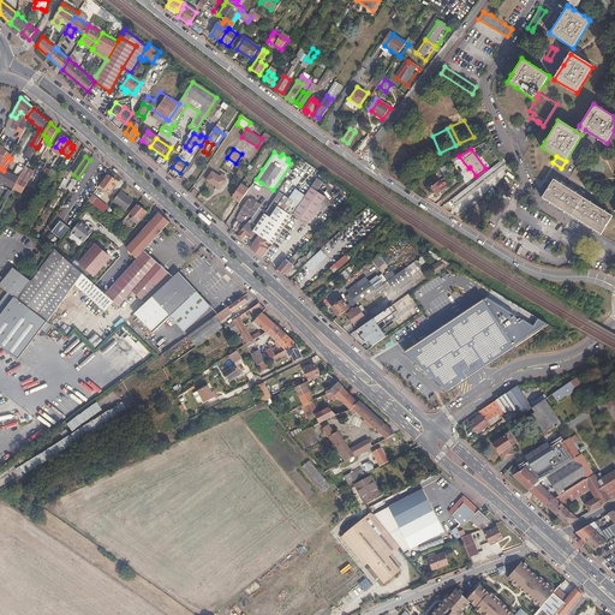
[(47,165),(41,161),(36,169),(42,173),(47,165)]
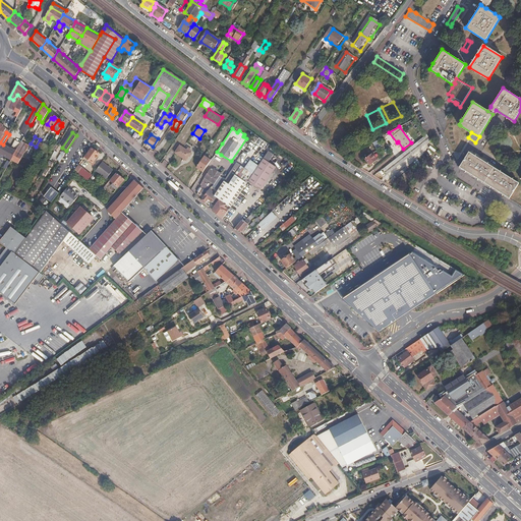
[(89,146),(80,139),(73,148),(73,149),(71,152),(78,157),(80,154),(81,155),(89,146)]
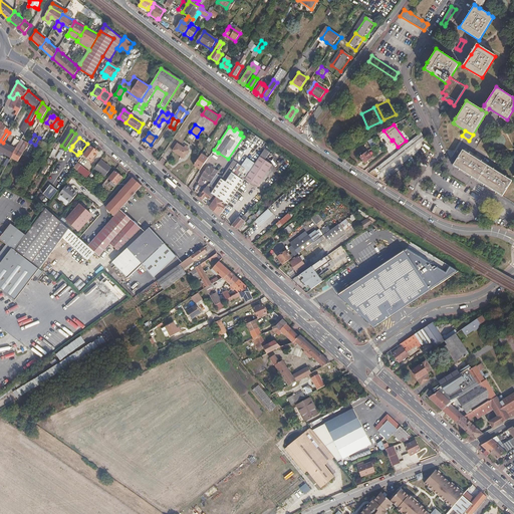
[(377,144),(373,138),(367,141),(371,147),(377,144)]
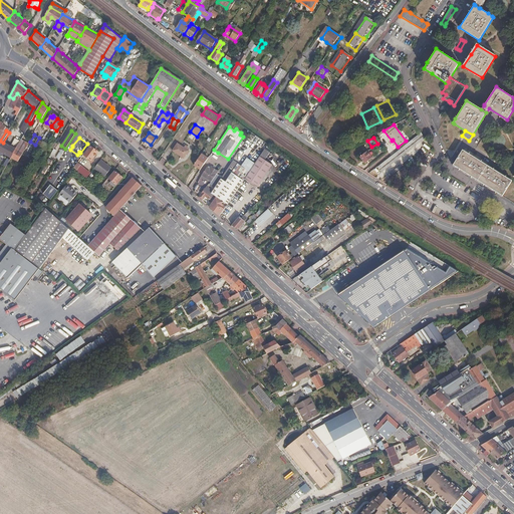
[(16,150),(20,142),(16,139),(11,147),(16,150)]
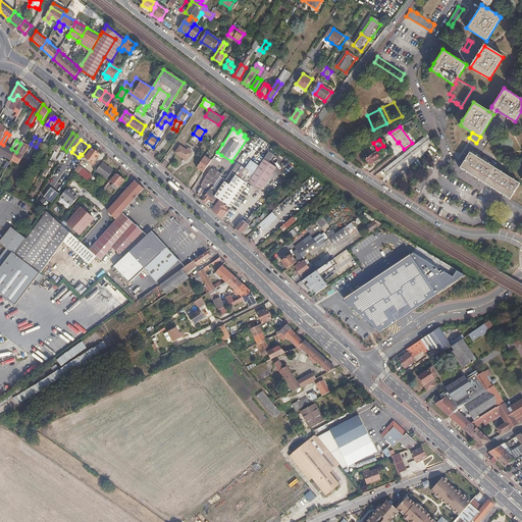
[(28,148),(29,147),(21,142),(20,144),(16,152),(23,156),(28,148)]
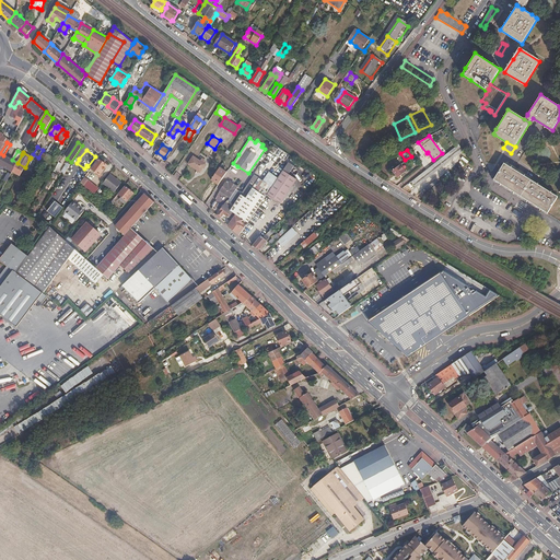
[(31,158),(30,159),(42,165),(43,163),(44,161),(41,159),(38,158),(33,154),(31,158)]
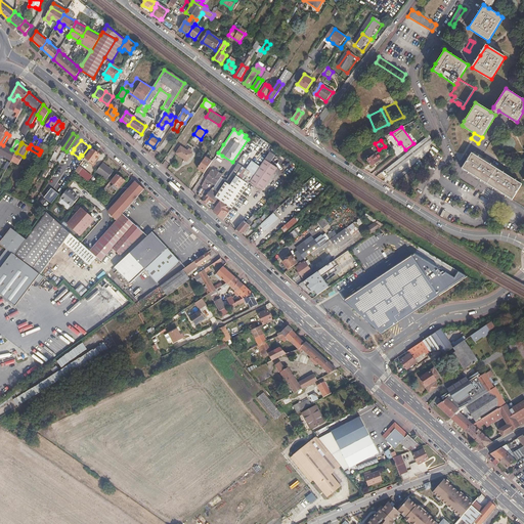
[(0,154),(11,161),(16,153),(11,149),(3,145),(0,150),(0,154)]
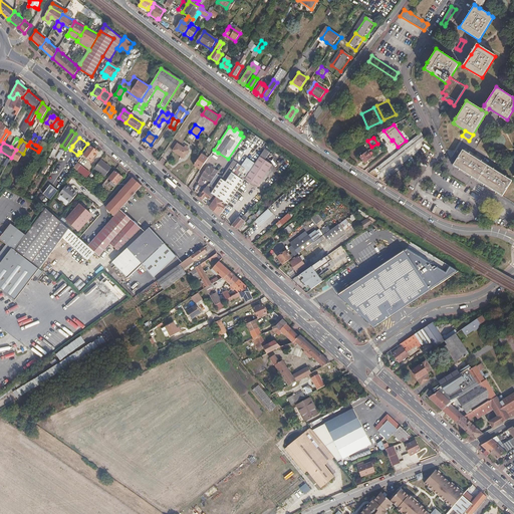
[(189,151),(178,143),(173,150),(184,158),(189,151)]
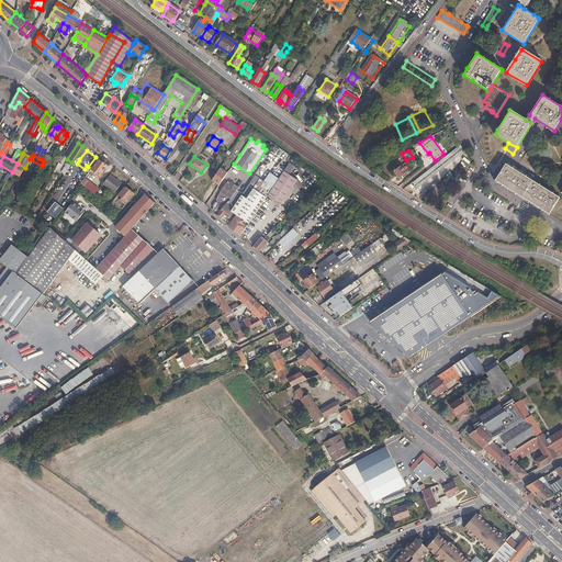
[(108,166),(99,160),(92,170),(91,169),(80,183),(85,187),(88,181),(87,180),(93,170),(100,176),(108,166)]
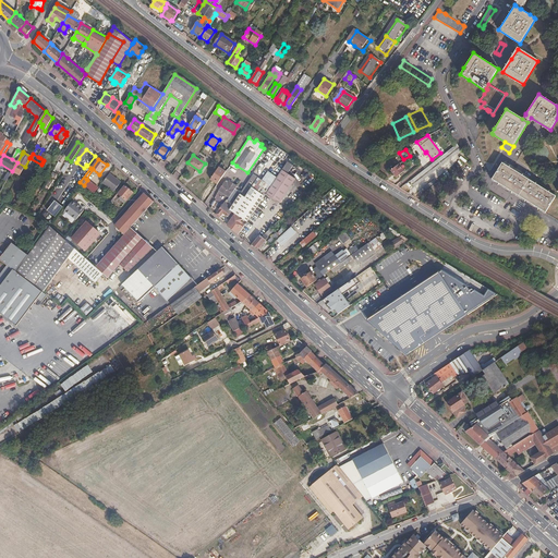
[(25,167),(17,162),(12,171),(20,176),(25,167)]
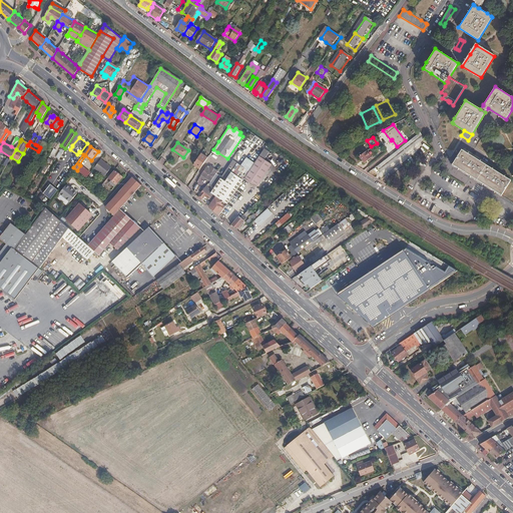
[(270,153),(264,150),(254,163),(243,179),(257,188),(272,165),(265,161),(270,153)]
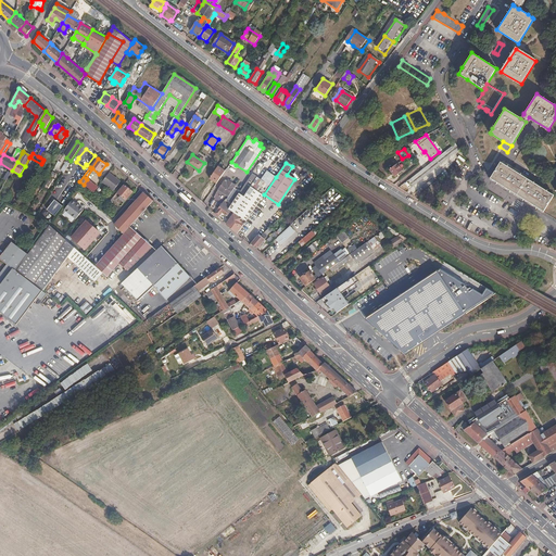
[(403,171),(397,163),(390,169),(395,176),(403,171)]
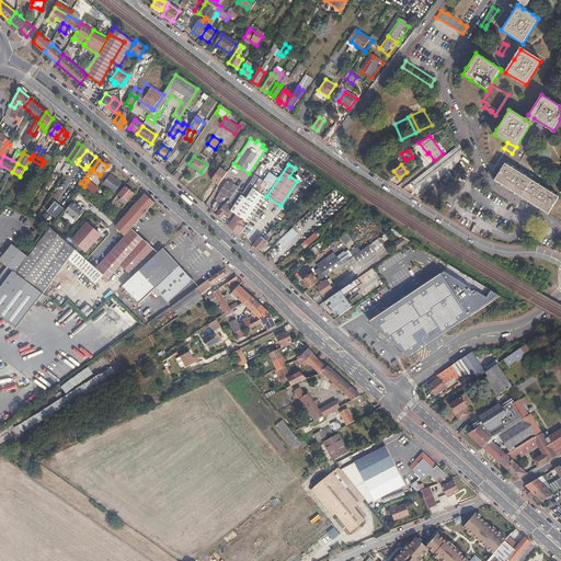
[(521,173),(506,164),(503,168),(496,180),(507,187),(533,203),(549,214),(559,197),(521,173)]
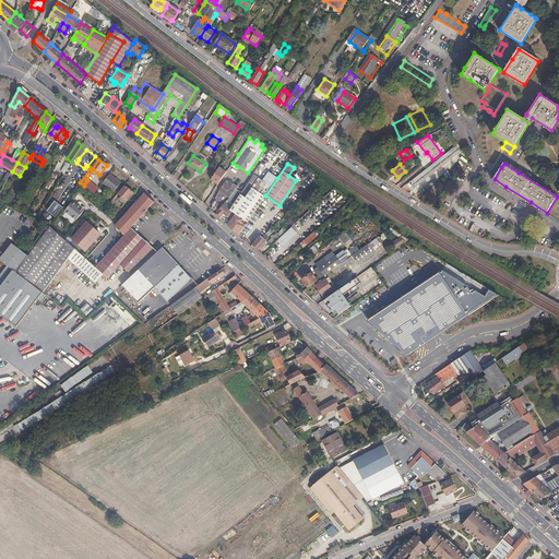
[(217,183),(226,171),(219,167),(211,179),(217,183)]
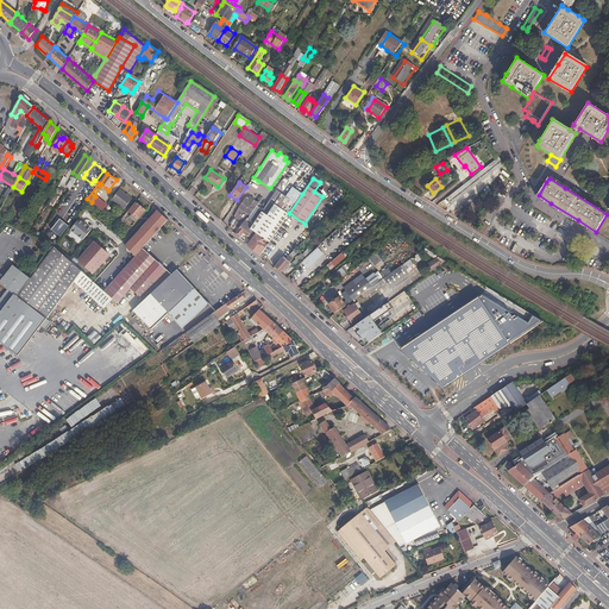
[(282,194),(275,205),(289,214),(289,213),(302,194),(293,187),(286,196),(282,194)]
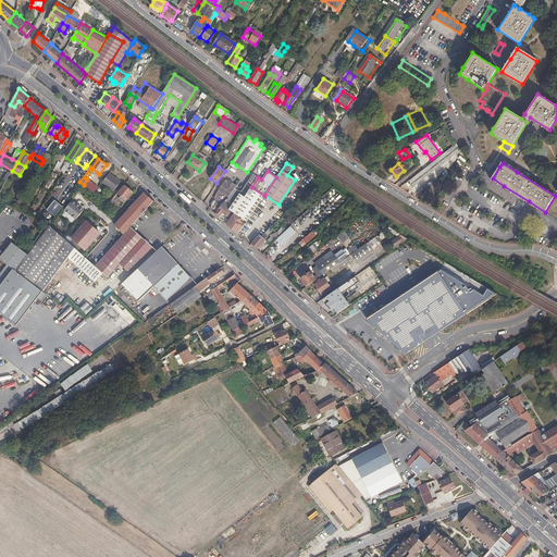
[(121,182),(109,173),(106,178),(101,183),(113,192),(121,182)]
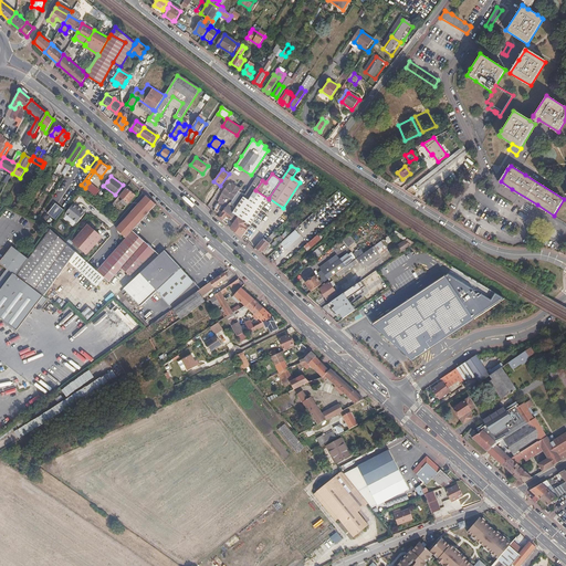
[(473,180),(467,176),(450,202),(457,206),(473,180)]
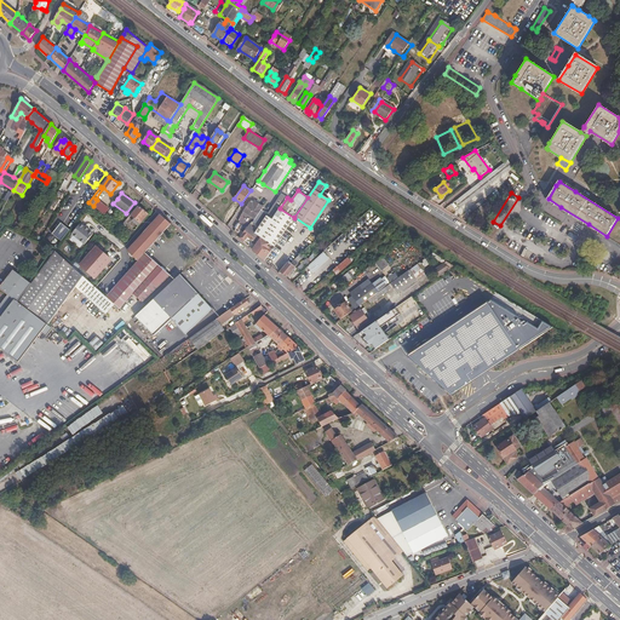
[(104,206),(97,200),(93,206),(99,212),(104,206)]
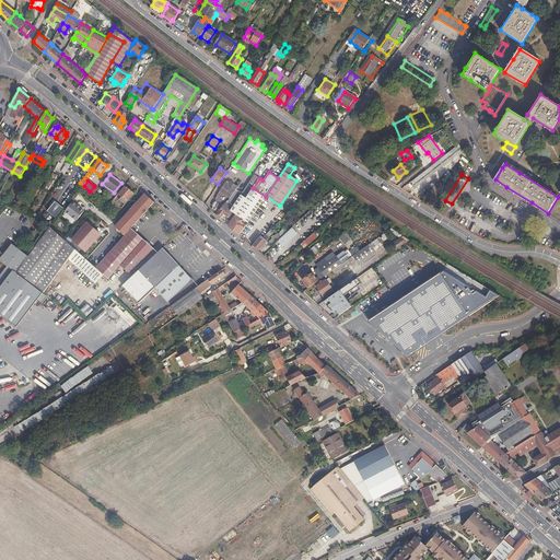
[(228,184),(225,183),(219,190),(228,197),(234,188),(231,186),(232,184),(229,182),(228,184)]
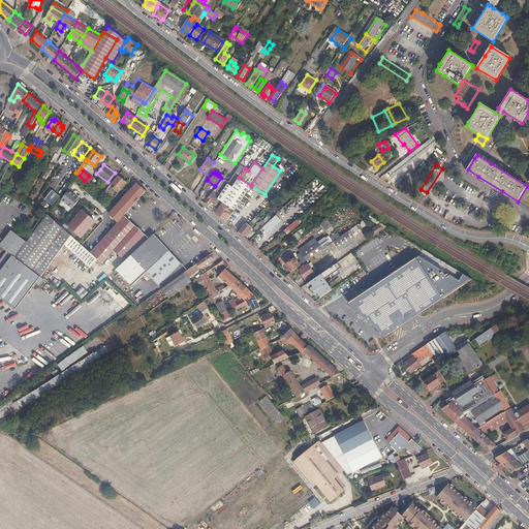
[(126,183),(118,176),(112,184),(114,186),(119,190),(126,183)]
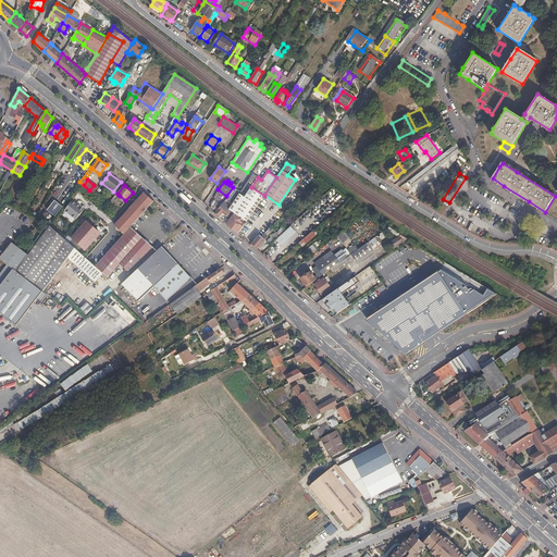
[(234,212),(233,213),(231,217),(226,223),(238,234),(256,208),(264,196),(251,187),(245,197),(240,193),(230,209),(234,212)]
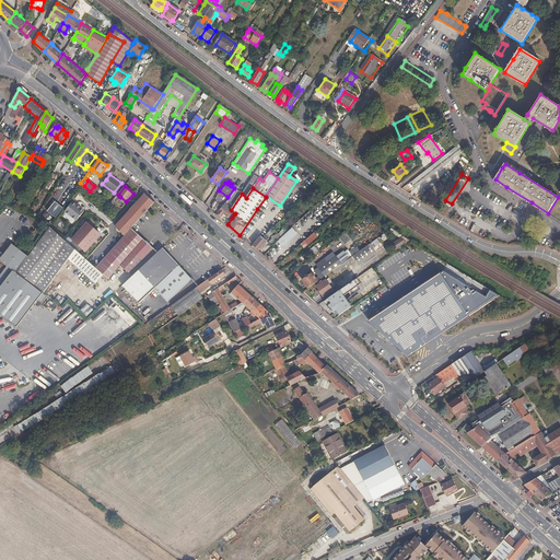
[(154,202),(146,195),(141,199),(150,207),(154,202)]
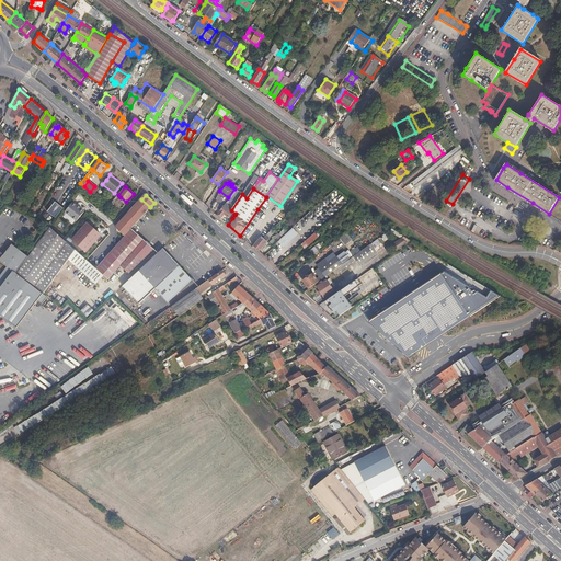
[(150,207),(141,199),(134,209),(141,217),(150,207)]
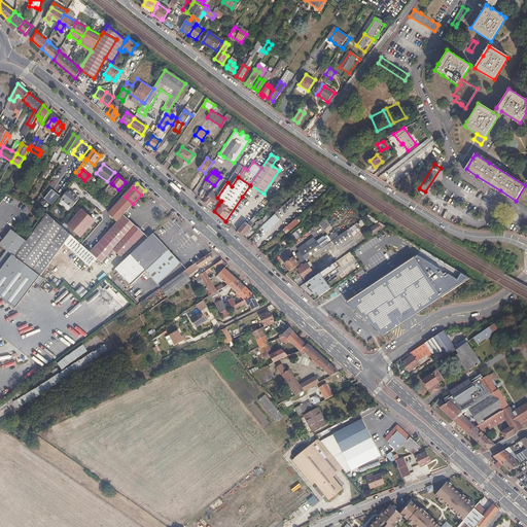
[(71,194),(68,190),(61,199),(72,208),(79,199),(75,196),(72,192),(71,194)]
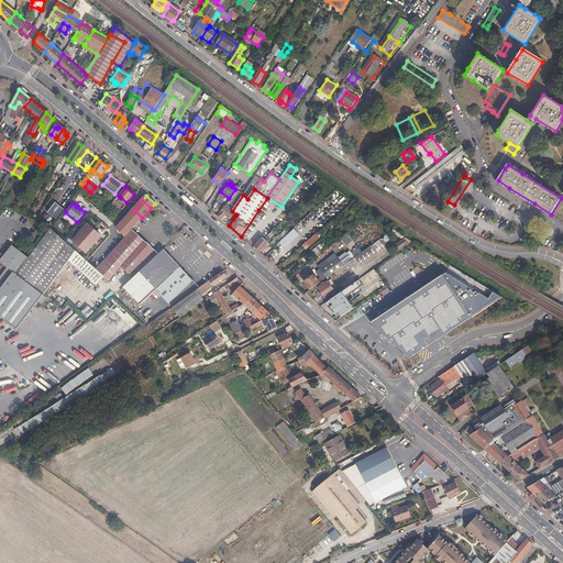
[(233,219),(235,216),(231,211),(232,210),(231,209),(230,210),(225,207),(224,206),(218,216),(221,219),(224,214),(230,218),(230,217),(233,219)]
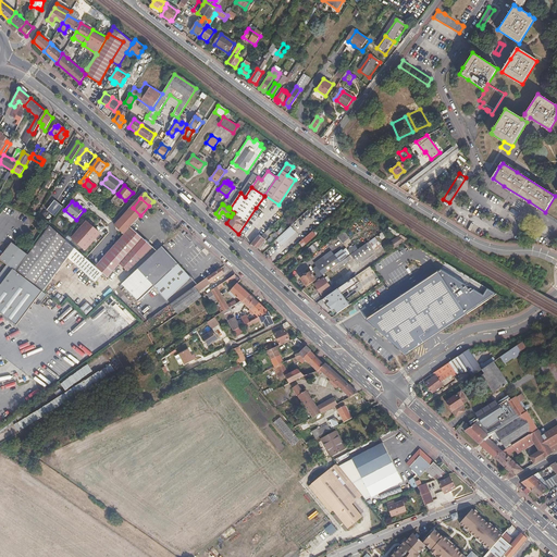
[(522,209),(514,203),(510,209),(519,214),(522,209)]
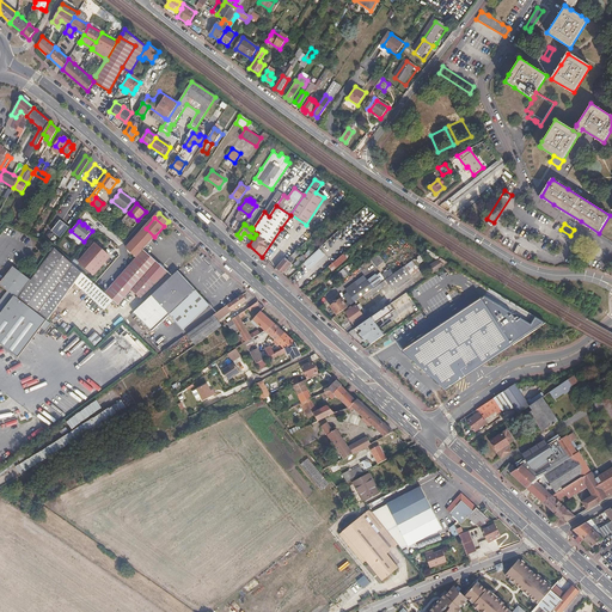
[(154,237),(146,228),(141,233),(150,242),(154,237)]
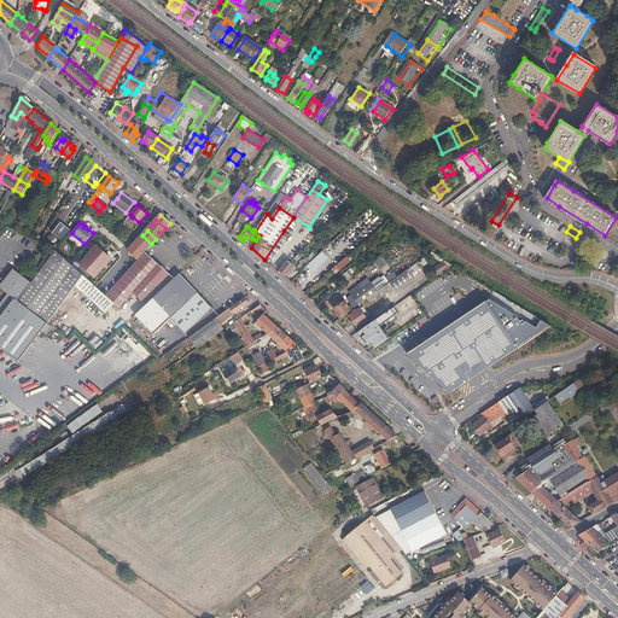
[(151,244),(143,235),(136,242),(146,250),(151,244)]
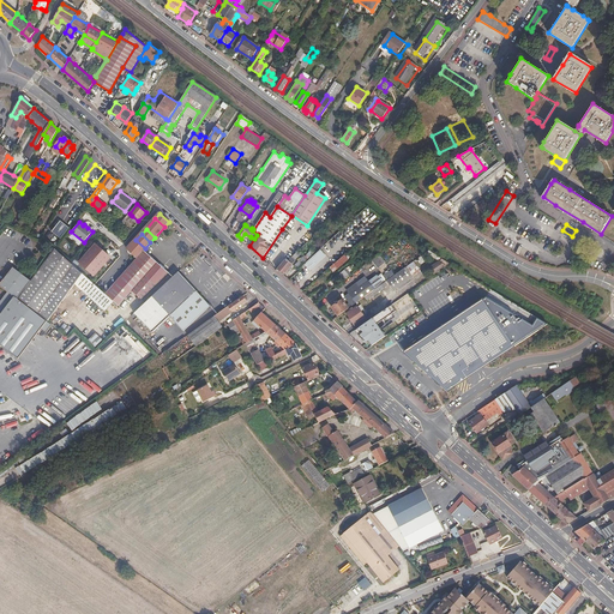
[(144,250),(136,242),(126,252),(134,260),(144,250)]
